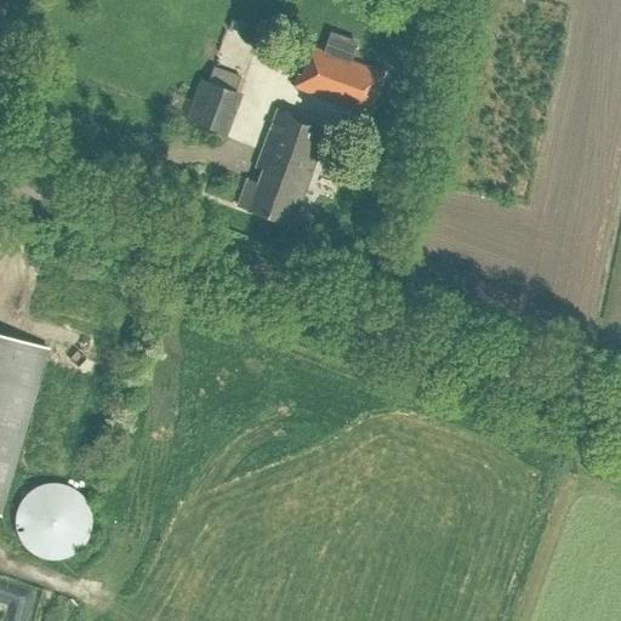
[(298,45),(284,85),(358,114),(374,73),(298,45)]
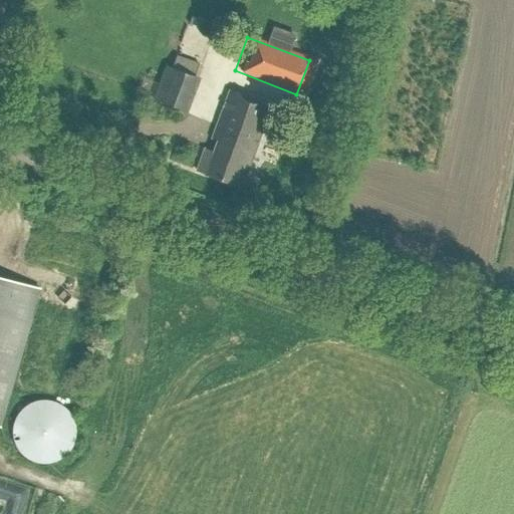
[(152,98),(185,111),(198,76),(195,75),(199,63),(176,54),(171,67),(165,64),(162,73),(152,98)]
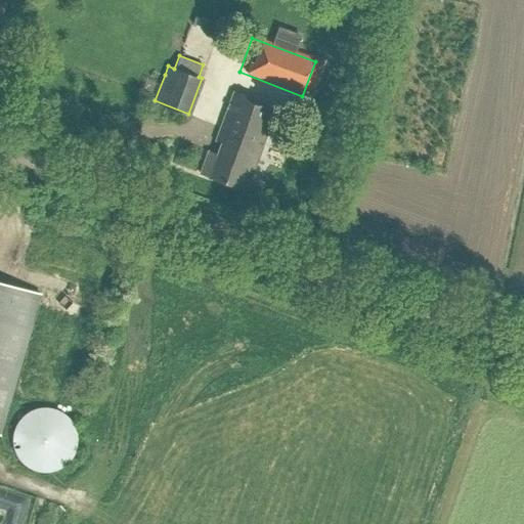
[(247,190),(277,108),(236,92),(219,139),(221,143),(217,155),(210,153),(203,173),(247,190)]
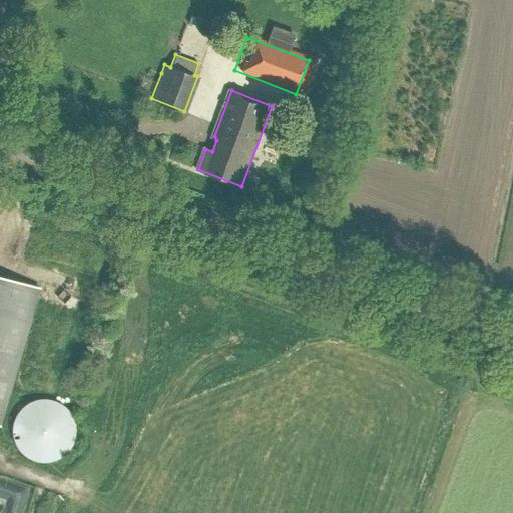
[(0,427),(0,428),(41,288),(0,276),(0,427)]
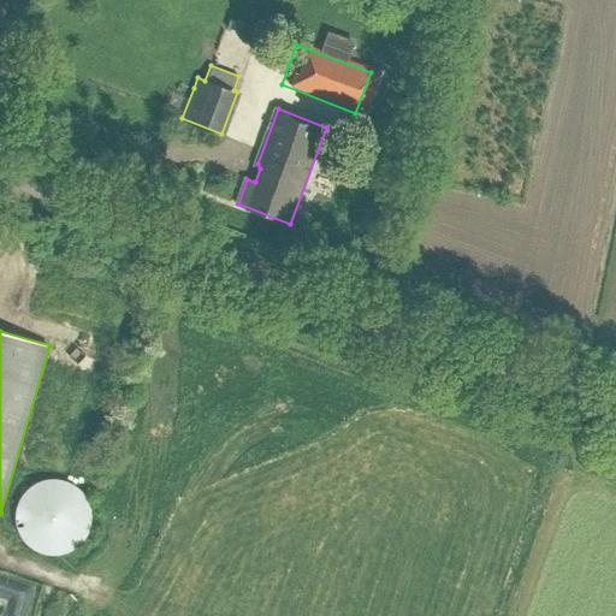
[(13,511),(13,517),(13,522),(15,528),(16,533),(19,538),(22,543),(25,546),(30,550),(34,552),(40,555),(45,556),(49,557),(55,557),(60,556),(66,555),(71,552),(76,550),(80,546),(83,543),(87,538),(89,533),(90,528),(92,522),(93,517),(92,511),(90,507),(89,502),(87,497),(83,492),(80,489),(76,485),(71,483),(66,480),(60,479),(55,478),(49,478),(45,479),(40,480),(35,483),(30,485),(25,489),(22,492),(19,497),(16,502),(15,507),(13,511)]
